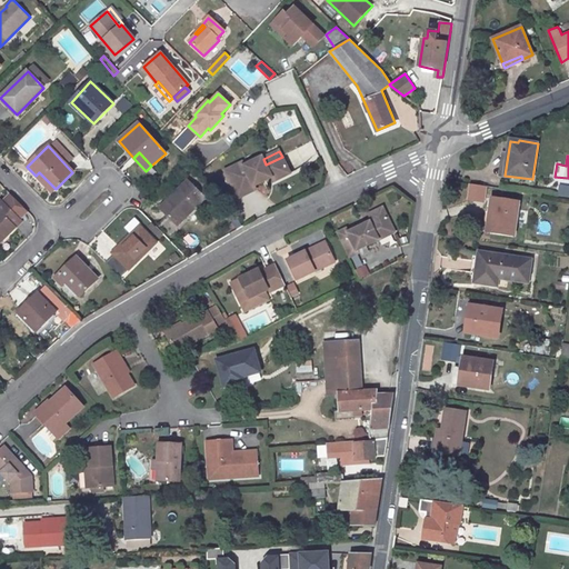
[(242,165),(223,173),(237,200),(256,191),(253,188),(266,181),(272,179),(273,182),(291,175),(282,157),(266,165),(263,159),(262,158),(243,167),(242,165)]
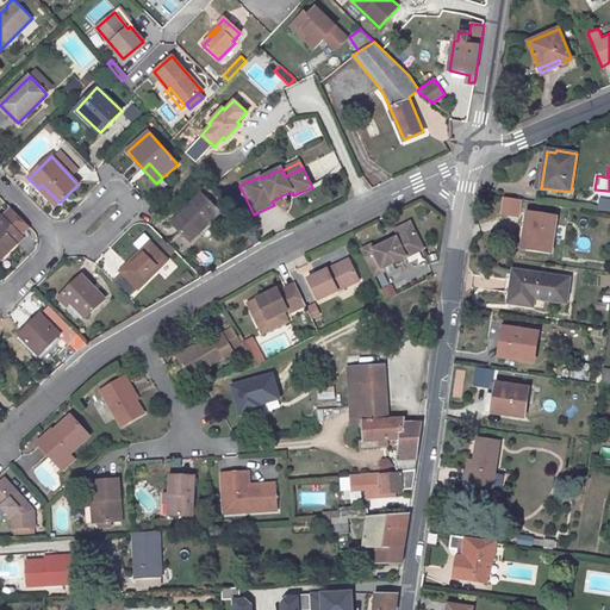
[(38,188),(56,206),(60,203),(42,185),(38,188)]
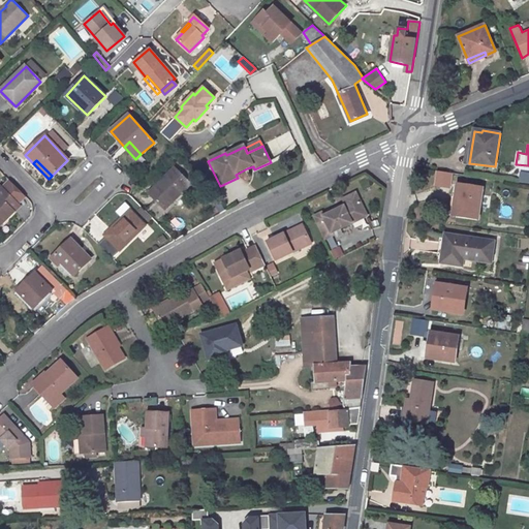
[(165,210),(190,184),(175,168),(149,193),(156,199),(145,211),(151,216),(161,206),(165,210)]
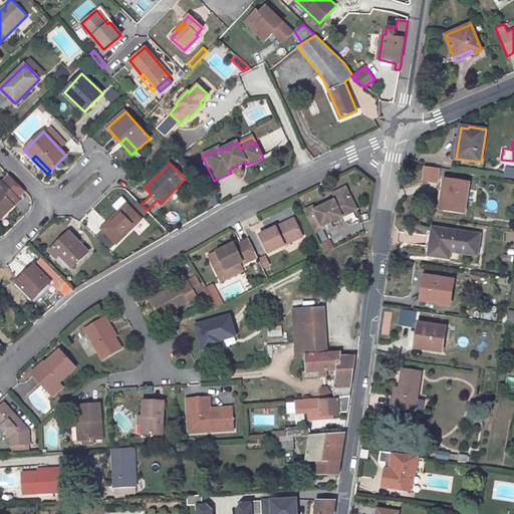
[(423,166),(422,181),(438,182),(440,167),(423,166)]
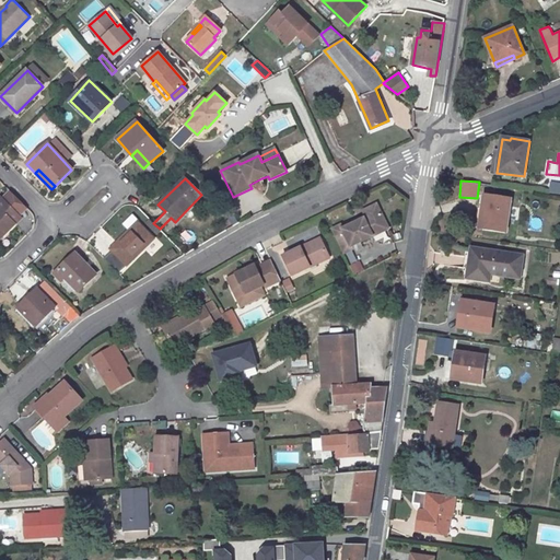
[(559,193),(559,182),(550,182),(549,191),(559,193)]
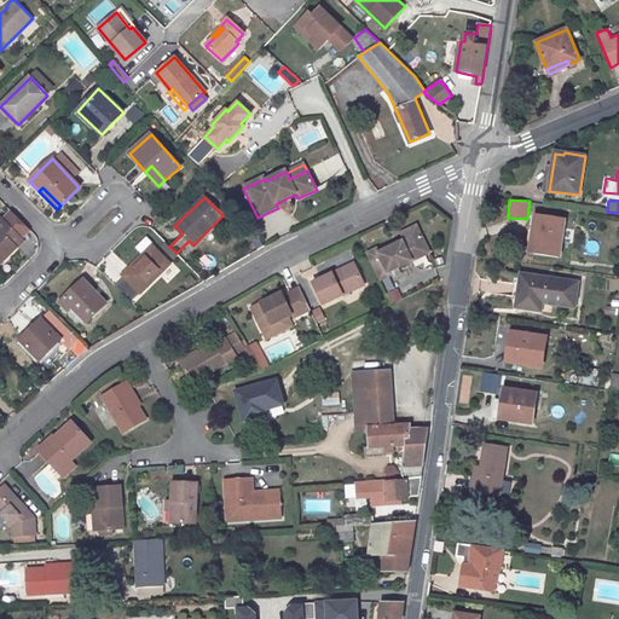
[(565,220),(534,215),(533,229),(536,229),(532,253),(560,256),(565,220)]
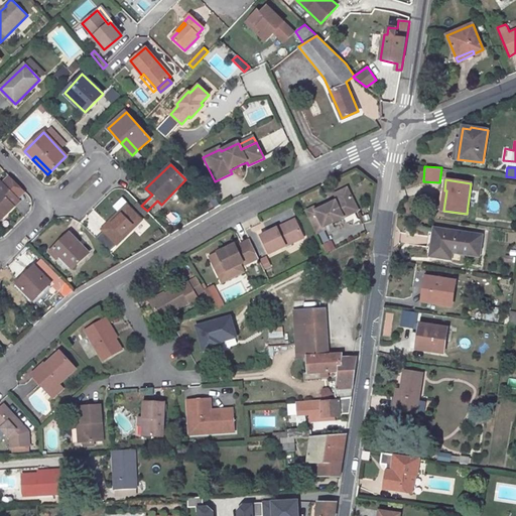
[(0,219),(19,201),(0,181),(0,219)]
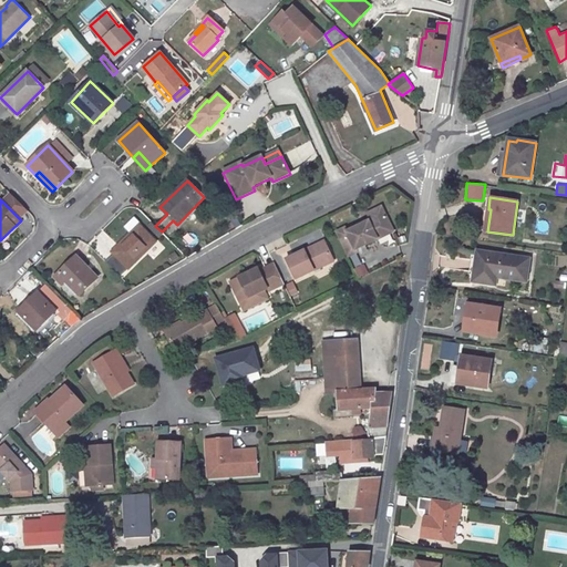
[(381,208),(369,215),(372,222),(373,217),(380,214),(384,215),(381,208)]
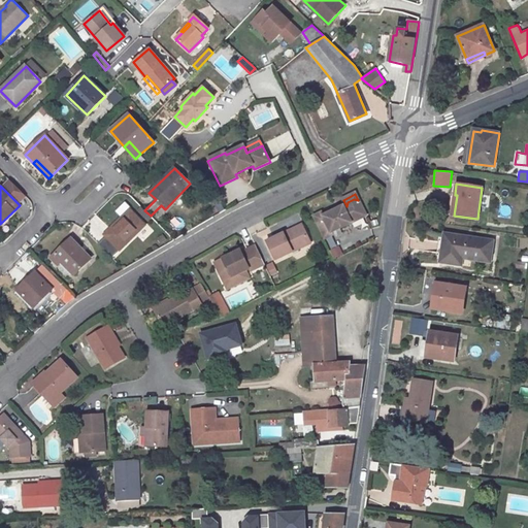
[(331,234),(365,217),(358,200),(354,199),(348,202),(347,206),(324,217),(320,215),(314,218),(324,240),(332,236),(331,234)]
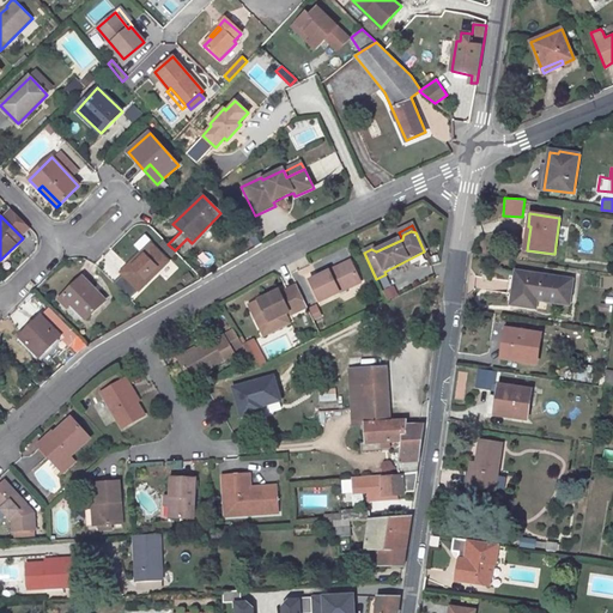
[(150,243),(128,266),(129,267),(122,274),(139,290),(168,261),(150,243)]
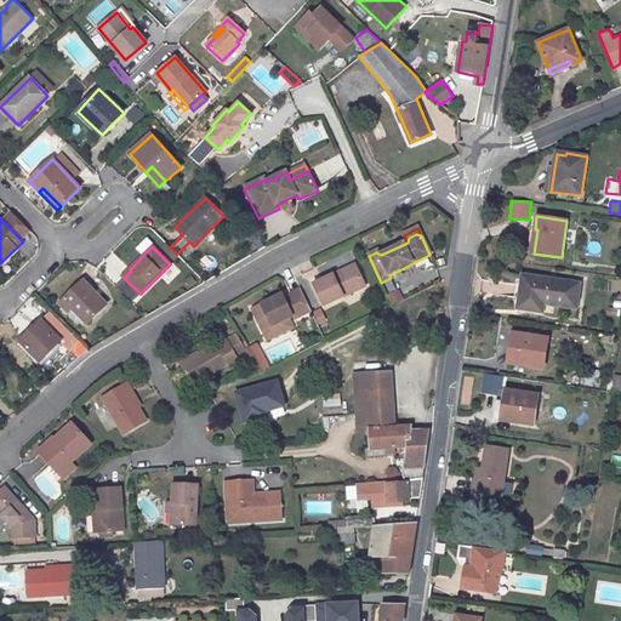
[(358,268),(357,266),(335,275),(336,279),(358,268)]
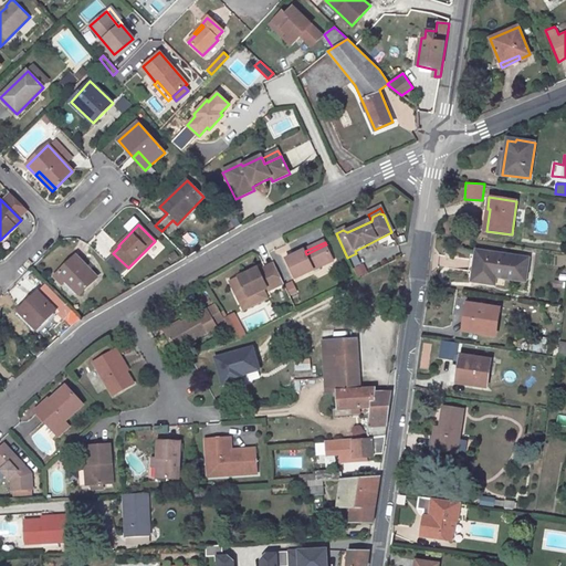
[(286,260),(295,280),(334,262),(326,244),(306,254),(305,251),(286,260)]
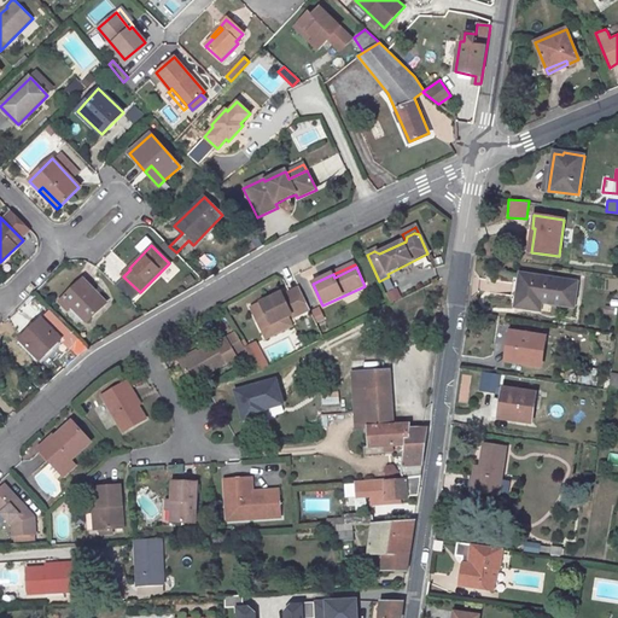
[(541,302),(573,307),(577,283),(519,274),(516,307),(530,309),(532,301),(541,302)]
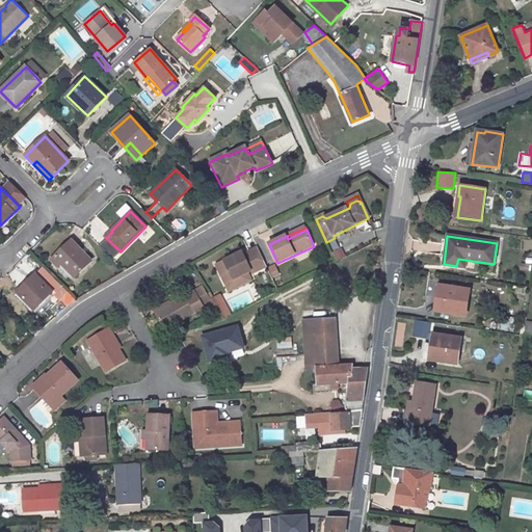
[(62,264),(75,277),(91,261),(72,240),(51,260),(58,268),(62,264)]
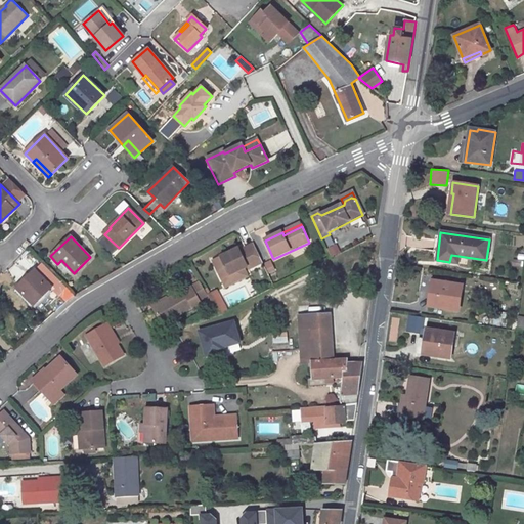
[(337,244),(328,248),(332,257),(340,253),(337,244)]
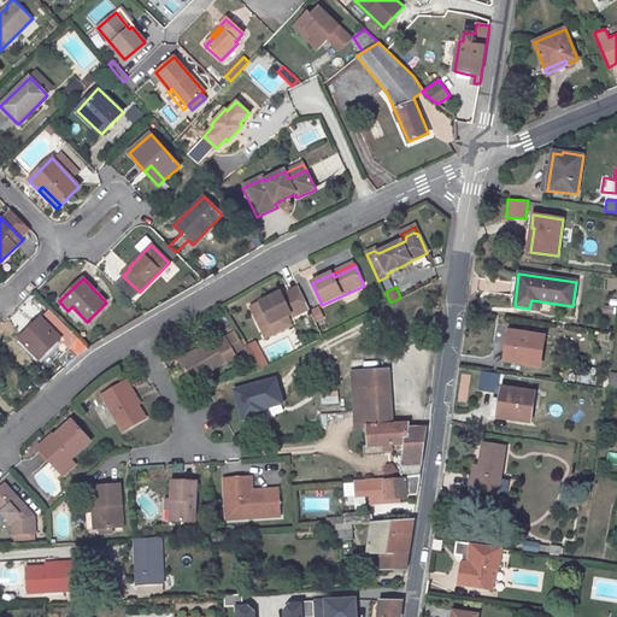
[(292,319),(310,310),(301,294),(294,298),(291,292),(282,297),(281,294),(251,309),(257,322),(265,318),(270,325),(289,316),(292,319)]
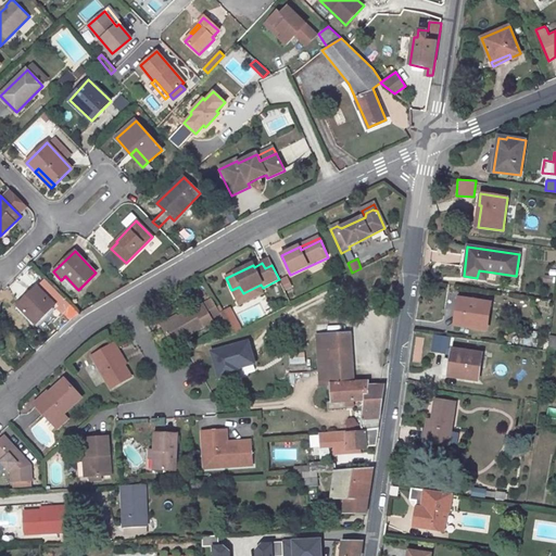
[(485,279),(487,272),(479,270),(477,278),(485,279)]
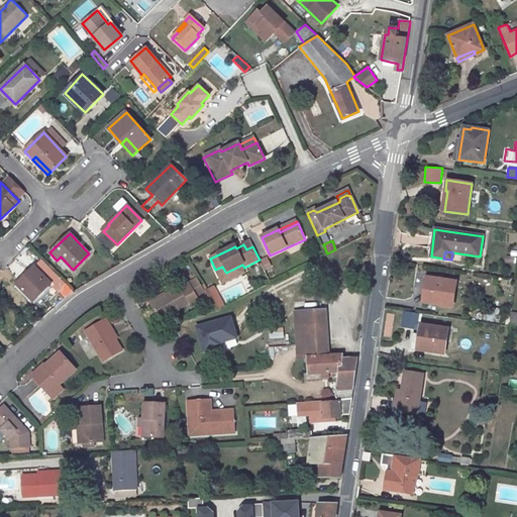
[(264,270),(272,268),(268,255),(260,259),(264,270)]
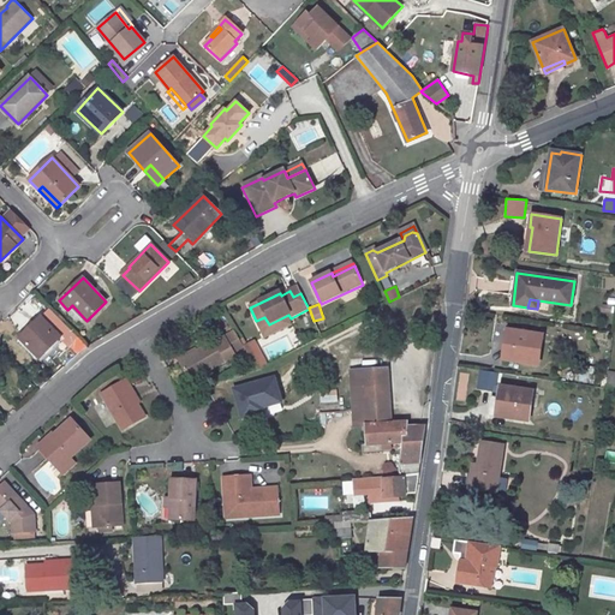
[(53,345),(61,338),(41,317),(21,338),(40,358),(47,351),(53,345)]
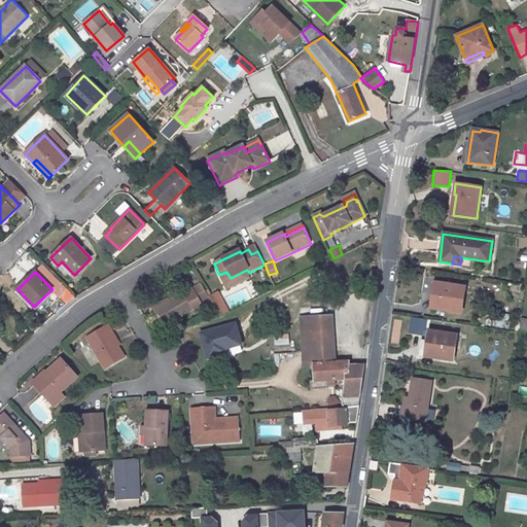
[(222,282),(231,278),(226,272),(219,275),(222,282)]
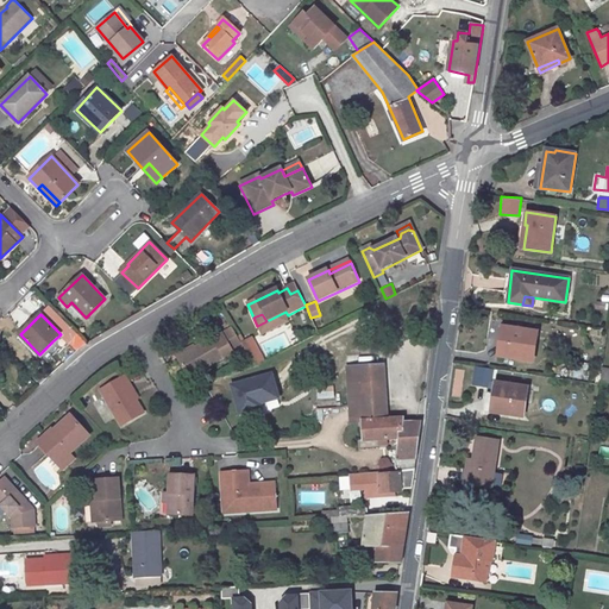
[(532,360),(537,332),(503,326),(500,344),(506,344),(503,357),(532,360)]
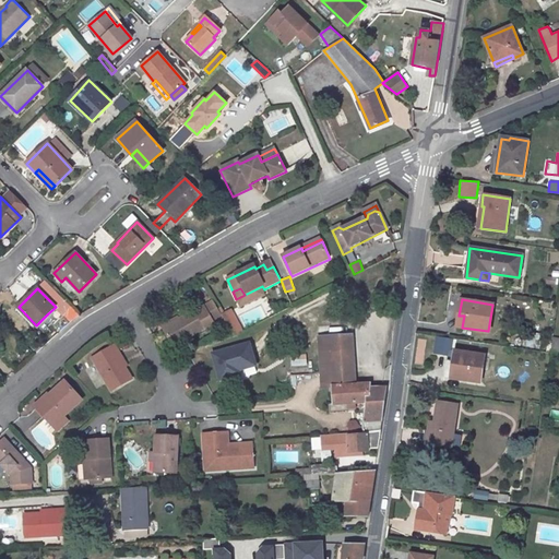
[(213,322),(223,316),(215,301),(204,308),(213,322)]
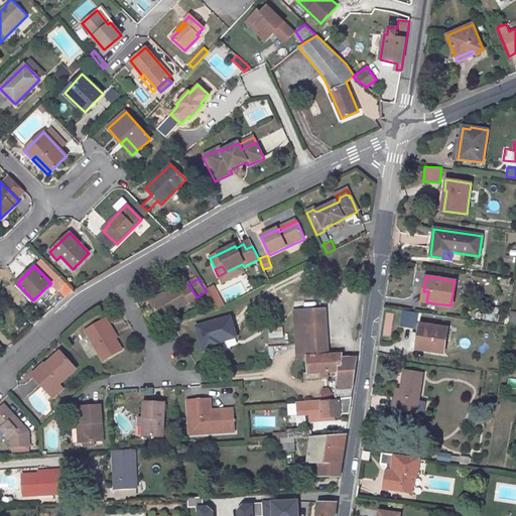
[(180,287),(151,304),(161,321),(199,300),(197,297),(188,284),(186,280),(178,285),(180,287)]
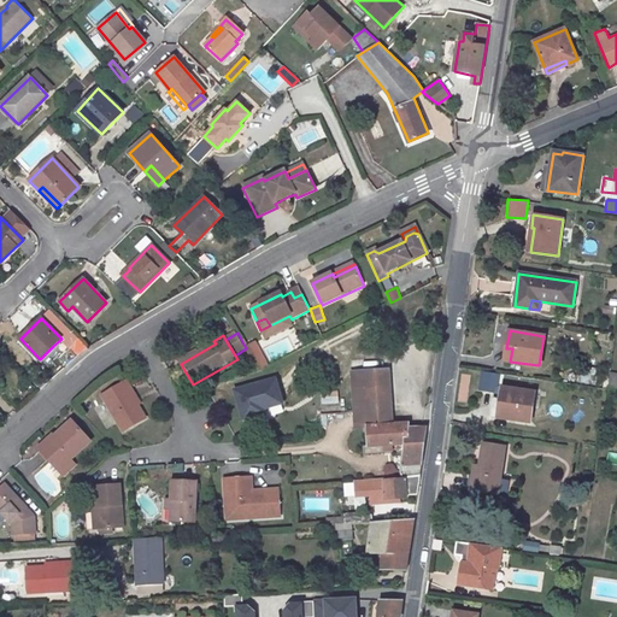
[(257,340),(246,345),(257,370),(266,365),(257,340)]
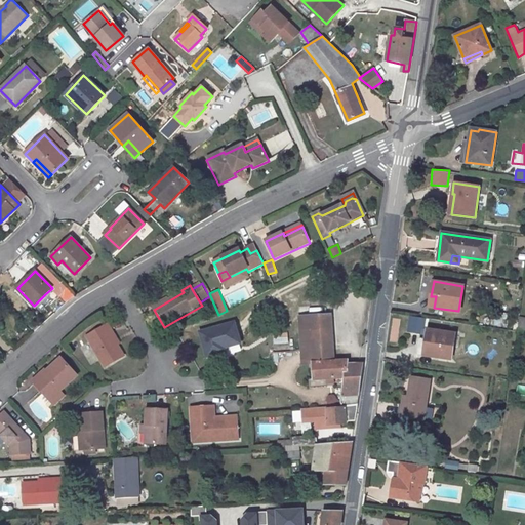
[(45,305),(50,299),(45,294),(40,299),(45,305)]
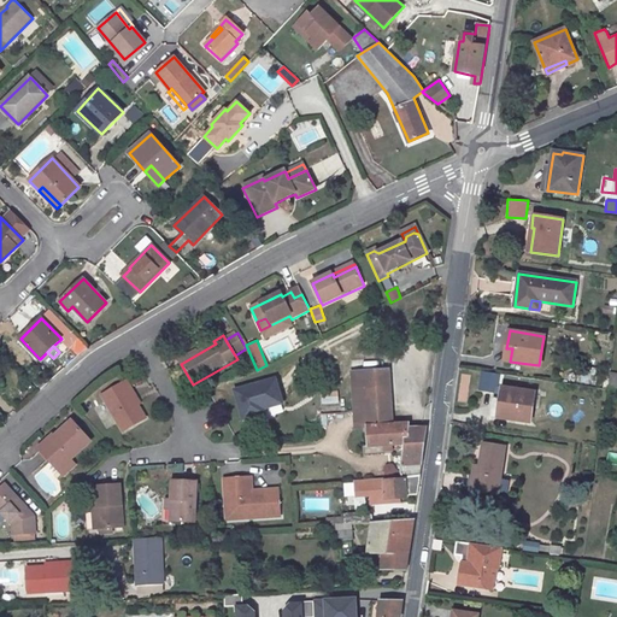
[(391,424),(388,374),(387,370),(352,372),(354,415),(366,415),(368,425),(369,446),(383,445),(389,445),(405,444),(403,465),(422,463),(427,428),(409,429),(409,423),(391,424)]
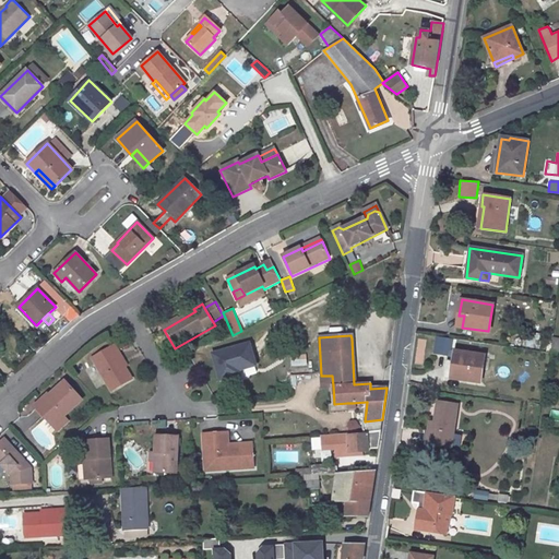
[(449,357),(452,339),(435,335),(431,354),(449,357)]
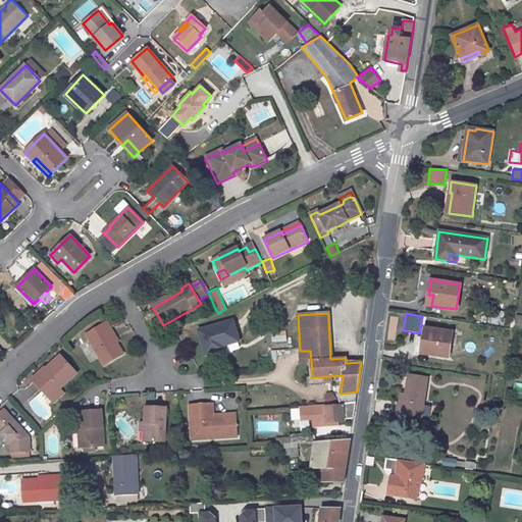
[(204,355),(241,345),(233,317),(196,328),(204,355)]
